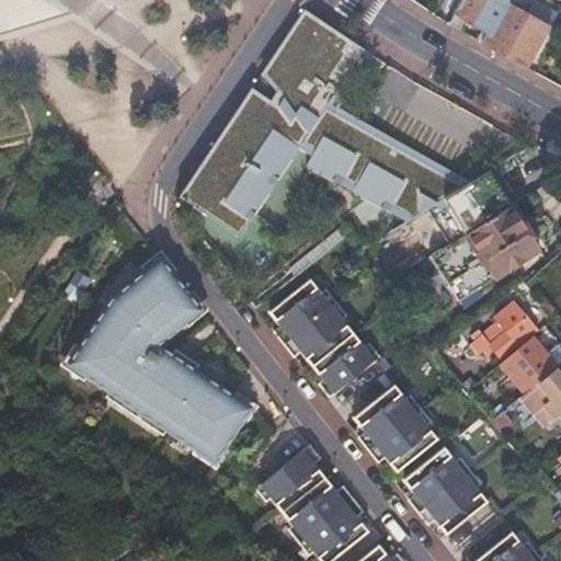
[(460,0),(448,24),(458,30),(464,20),(485,32),(480,43),(525,68),(548,27),(504,2),(505,0),(460,0)]
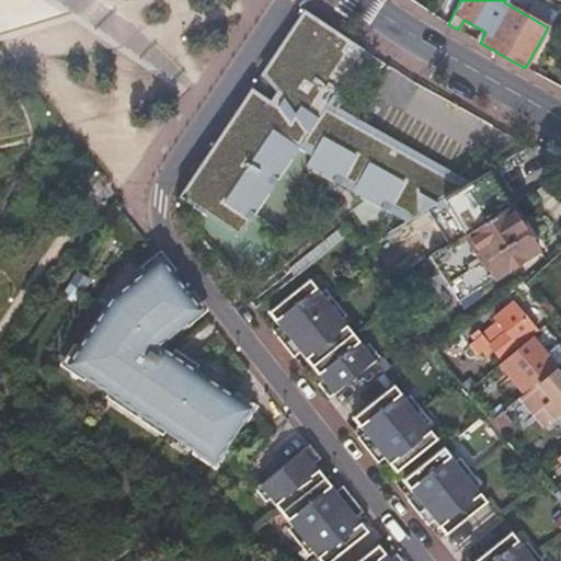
[(365,48),(305,9),(179,196),(239,237),(292,158),(298,148),(311,156),(306,165),(403,222),(468,182),(368,124),(329,102),(353,66),(350,64),(353,57),(357,60),(365,48)]
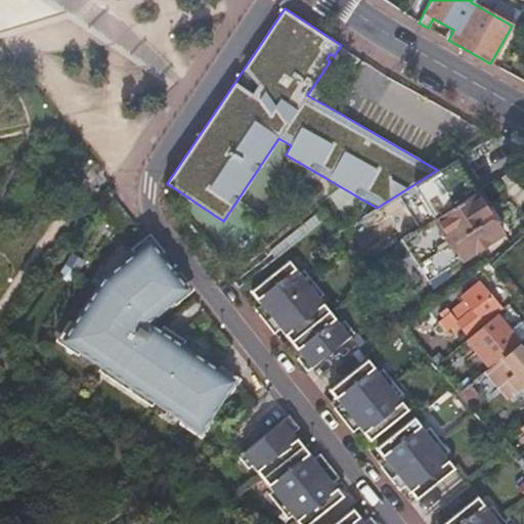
[(474,189),(398,239),(424,280),(500,231),(491,217),(497,213),(490,202),(484,206),(474,189)]
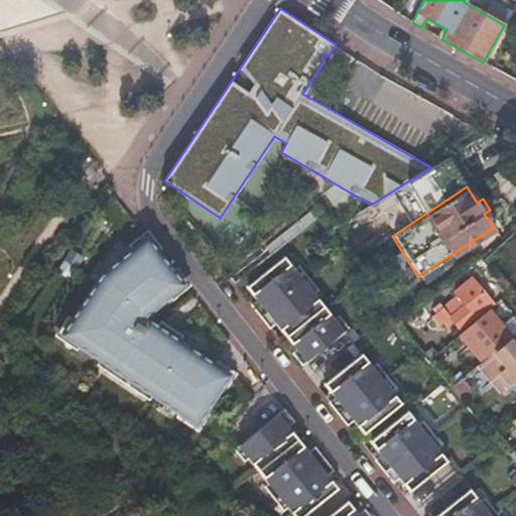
[(265,249),(270,255),(316,218),(313,211),(265,249)]
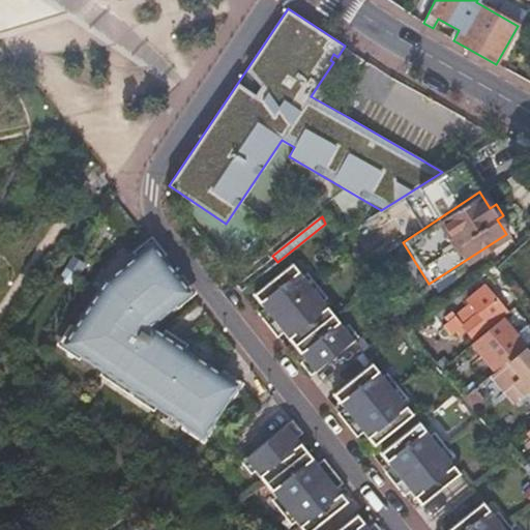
[(189,293),(151,244),(106,281),(63,344),(202,436),(237,384),(148,325),(189,293)]
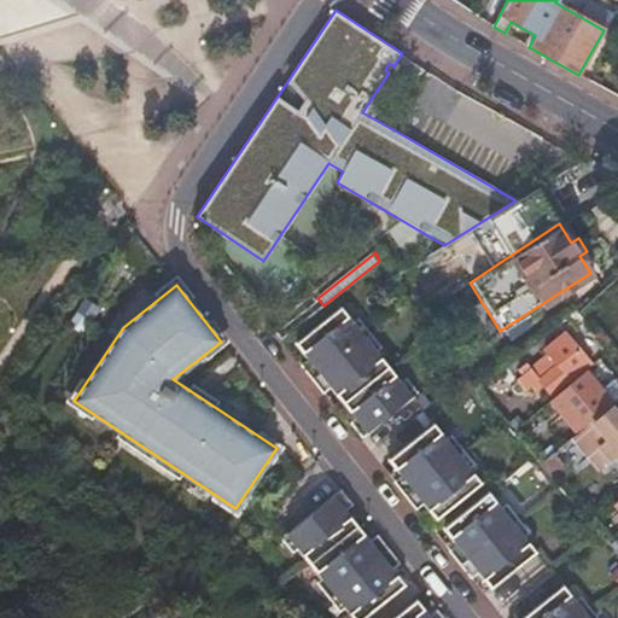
[(339,307),(295,343),(308,360),(301,366),(313,379),(363,338),(365,338),(339,307)]
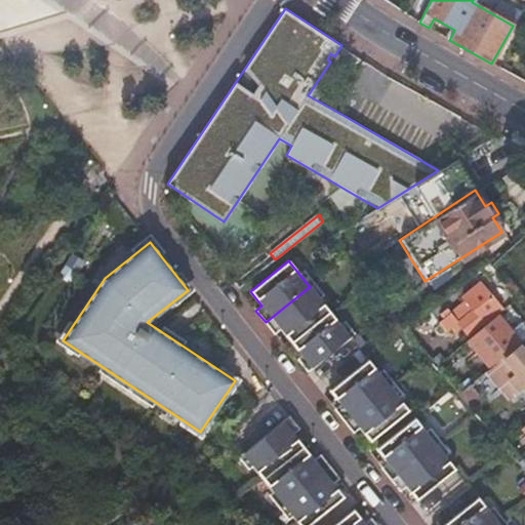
[(486,261),(479,268),(489,280),(497,275),(490,266),(486,261)]
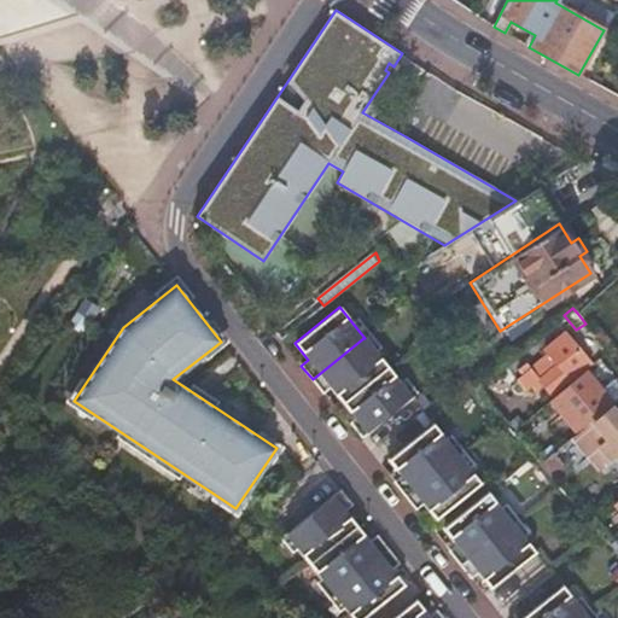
[(588,363),(564,334),(544,350),(547,354),(522,374),(535,391),(541,385),(551,395),(588,363)]
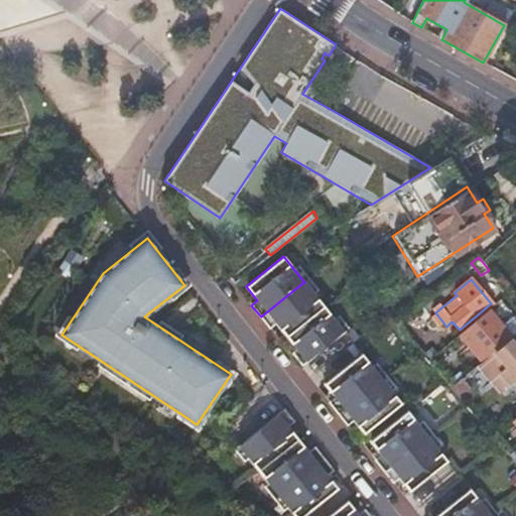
[(303,282),(261,316),(269,328),(275,323),(287,337),(325,306),(305,283),(304,282),(303,282)]
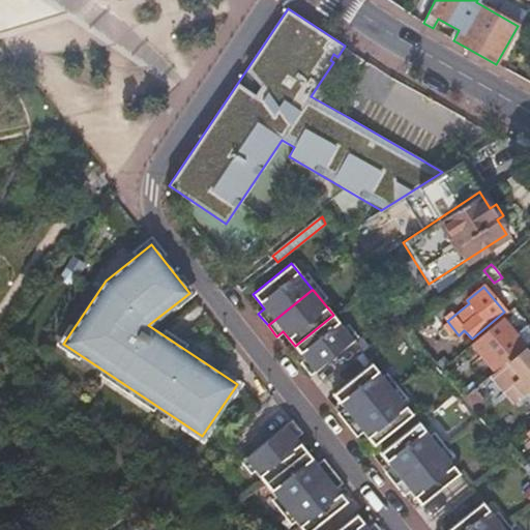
[(333,315),(295,346),(315,371),(353,340),(333,315)]
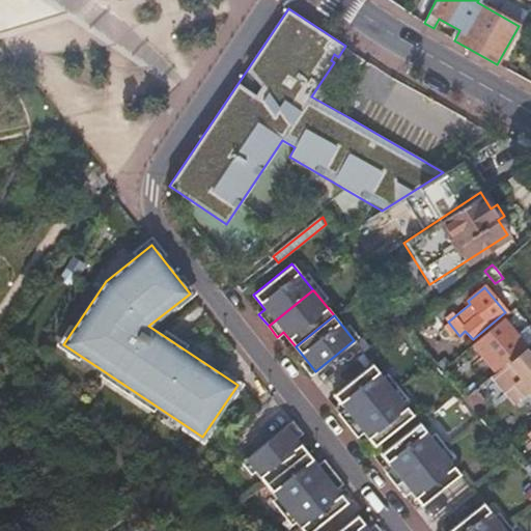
[(511,322),(507,315),(501,320),(506,326),(511,322)]
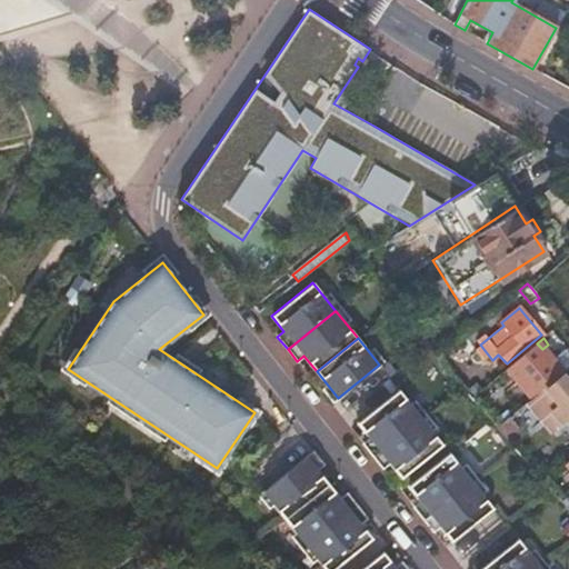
[(530,399),(546,386),(563,372),(552,360),(542,349),(537,343),(506,370),(515,381),(509,387),(516,395),(522,389),(530,399)]
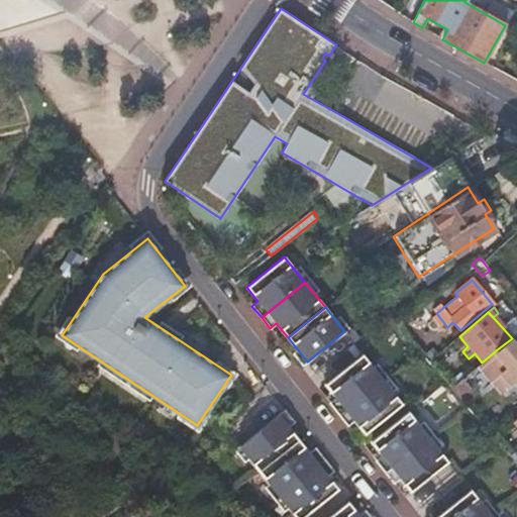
[(502,327),(512,338),(516,333),(516,326),(511,319),(502,327)]
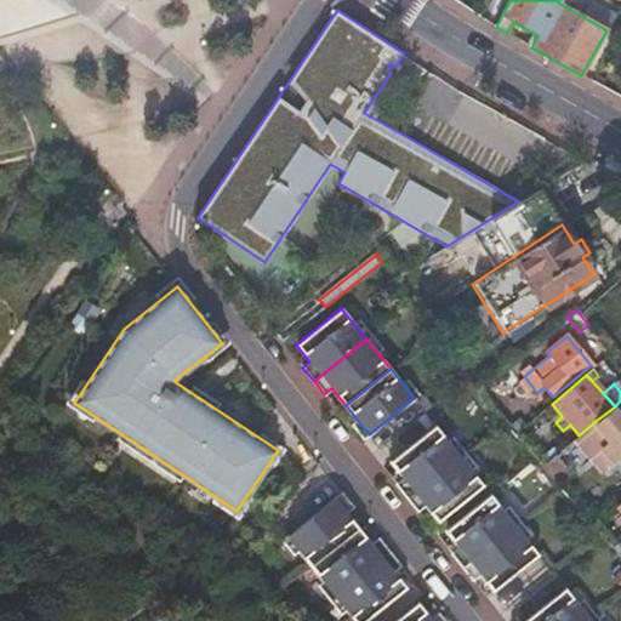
[(525,408),(534,419),(548,406),(540,396),(525,408)]
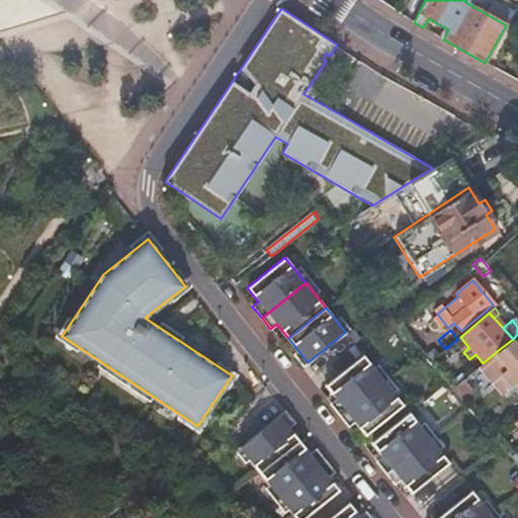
[(478,367),(501,394),(509,386),(517,379),(517,340),(515,343),(514,341),(498,353),(497,351),(483,363),(478,367)]
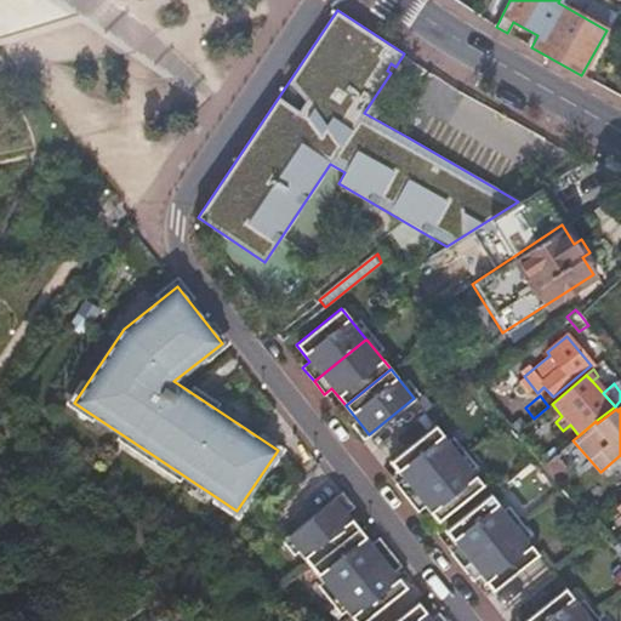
[(417,488),(457,456),(434,427),(389,462),(402,479),(394,485),(405,497),(417,488)]
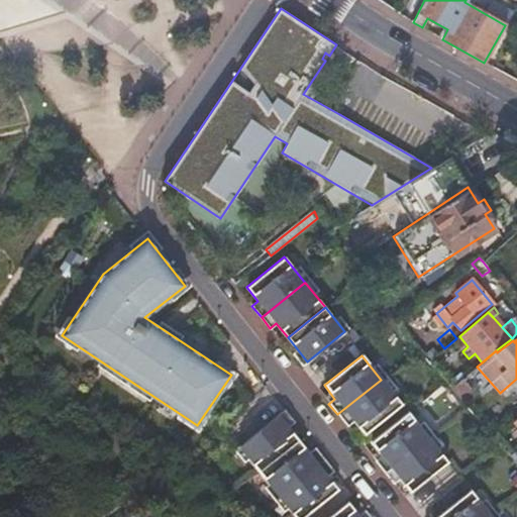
[(516,379),(508,386),(516,396),(516,395),(516,379)]
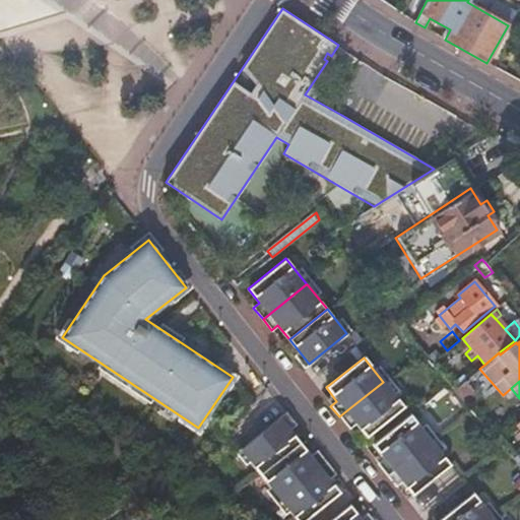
[(354,424),(366,438),(403,407),(384,383),(383,382),(349,408),(339,416),(348,429),(354,424)]
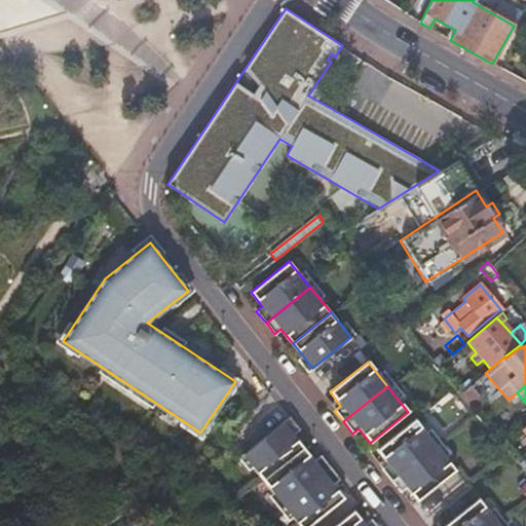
[(457,396),(466,406),(478,398),(468,386),(457,396)]
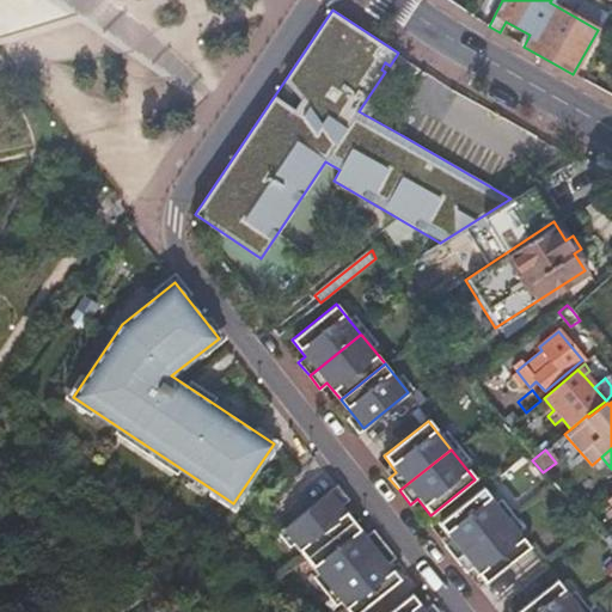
[(305,560),(352,522),(340,507),(347,501),(336,488),(282,531),(305,560)]
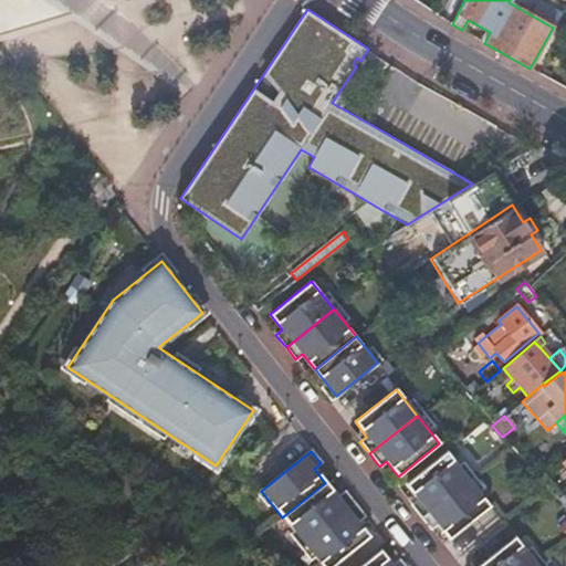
[(410,505),(420,517),(432,507),(468,479),(467,477),(446,452),(405,484),(417,500),(410,505)]
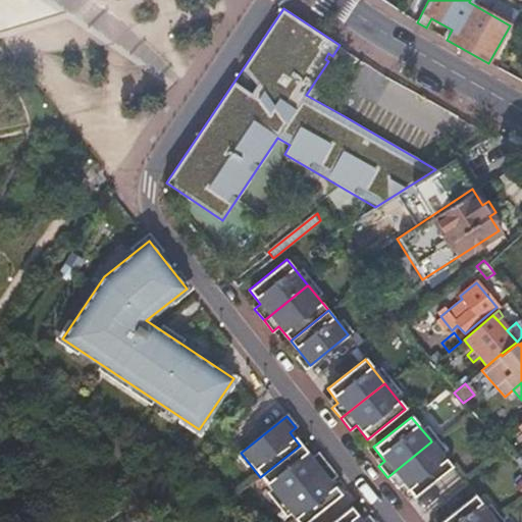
[(521,423),(518,426),(521,431),(521,451),(512,459),(518,465),(521,461),(521,423)]
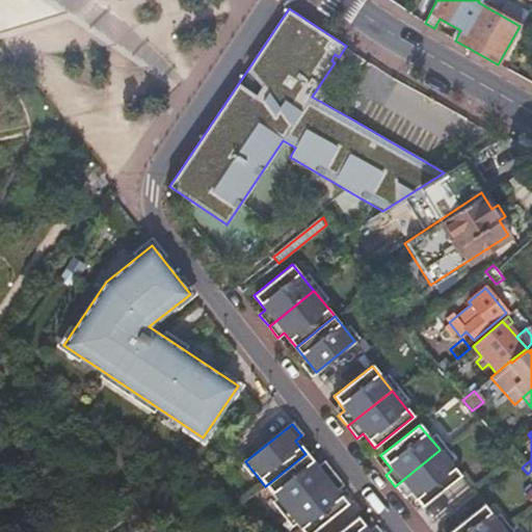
[(395,486),(404,498),(410,493),(422,507),(460,476),(448,460),(440,450),(406,477),(395,486)]
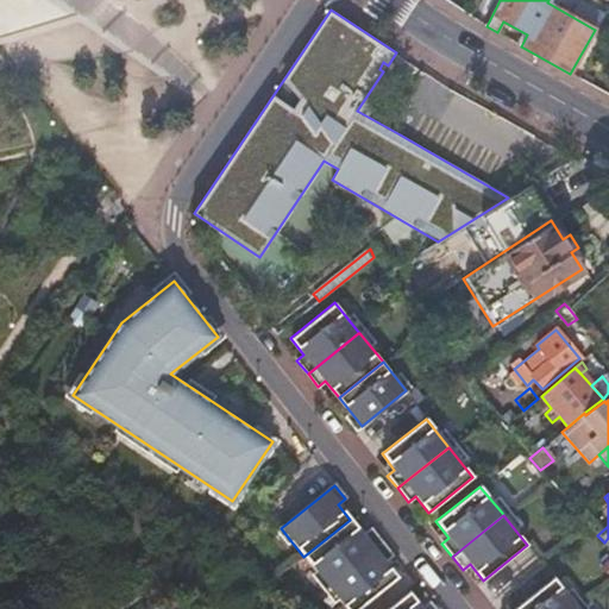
[(327,586),(381,544),(370,531),(363,535),(350,520),(303,557),(327,586)]
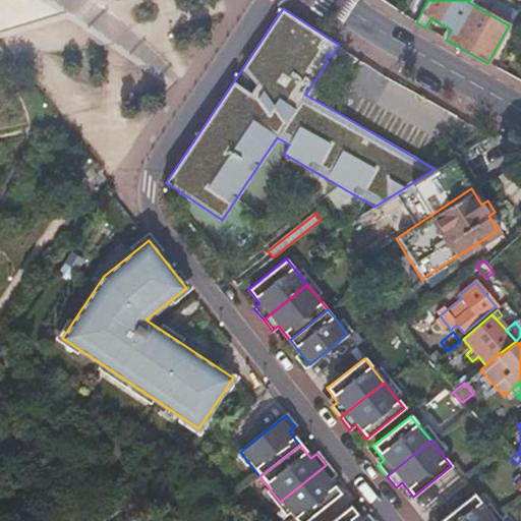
[(326,465),(280,502),(295,520),(306,520),(340,495),(329,480),(335,476),(326,465)]
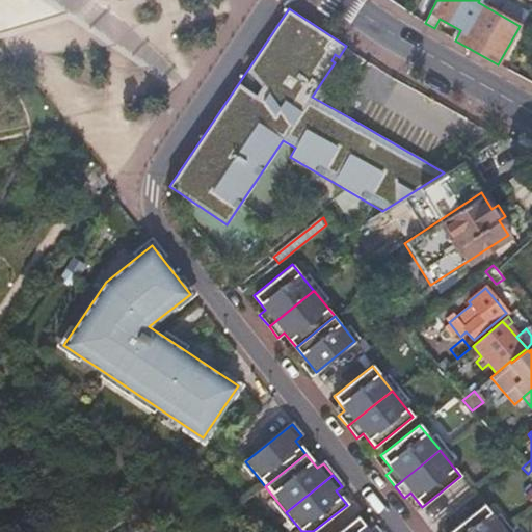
[(501,531),(504,530),(483,504),(448,531),(501,531)]
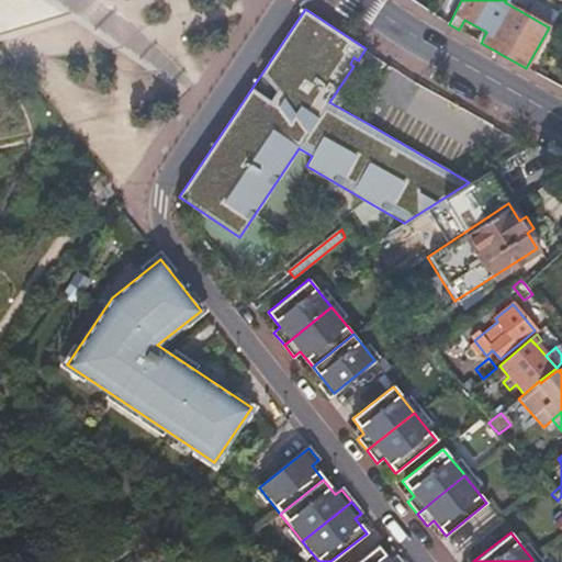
[(400,561),(396,557),(390,561),(378,547),(358,561),(400,561)]
